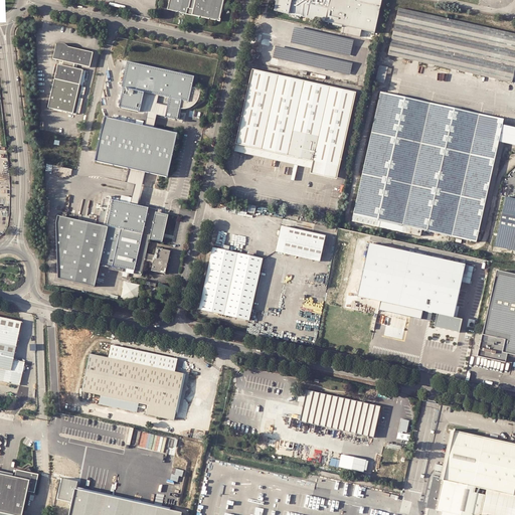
[(224,0),(169,0),(168,9),(176,11),(219,21),(224,0)]
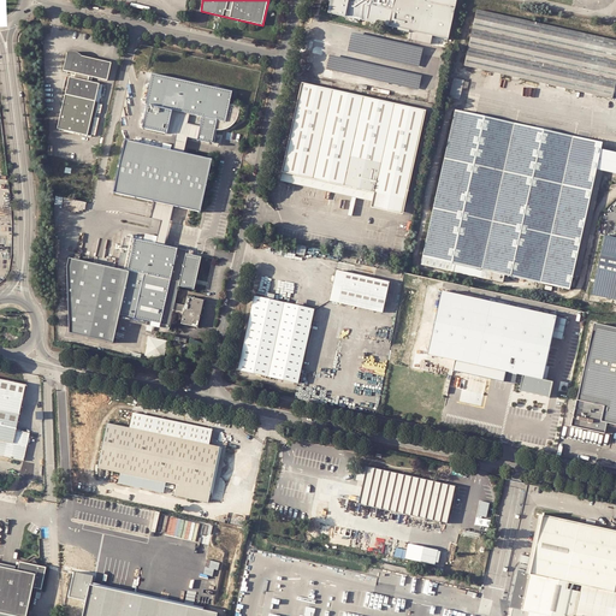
[(347,17),(349,0),(331,0),(329,13),(347,17)]
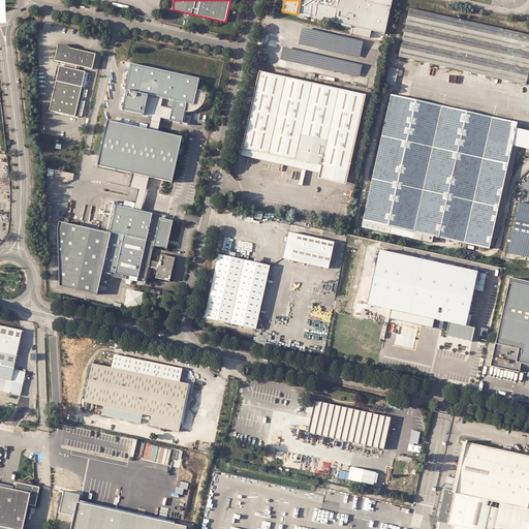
[(300,0),(298,14),(351,26),(350,33),(372,37),(373,31),(383,33),(390,0),(300,0)]
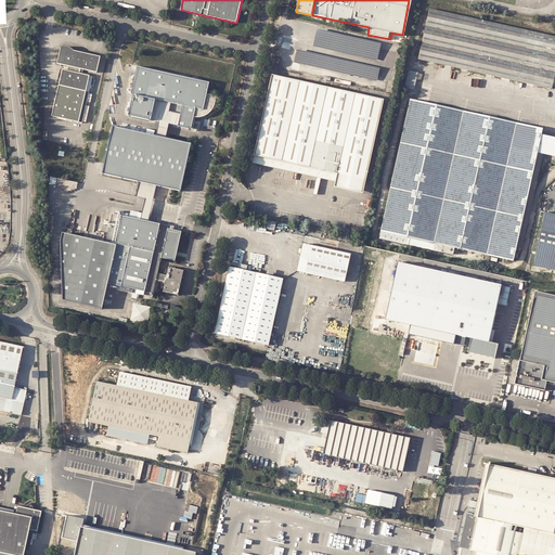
[(420,60),(552,88),(554,76),(554,37),(431,9),(420,60)]
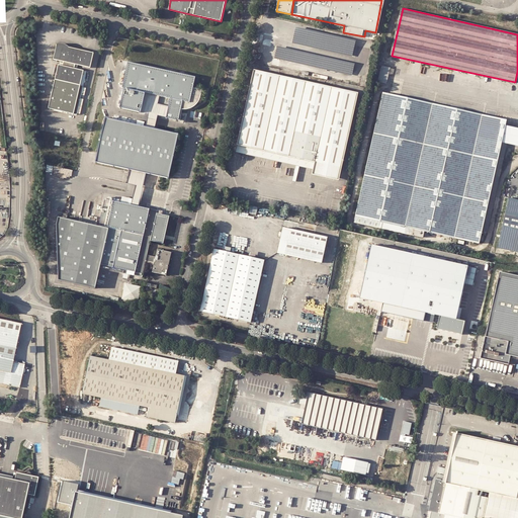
[(356,42),(295,27),(291,42),(352,58),(356,42)]
